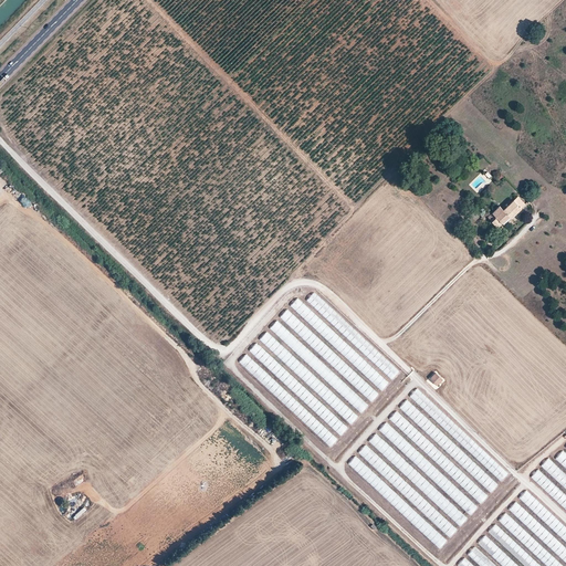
[(489,218),(499,228),(511,217),(512,218),(526,205),(519,196),(504,210),(501,207),(489,218)]
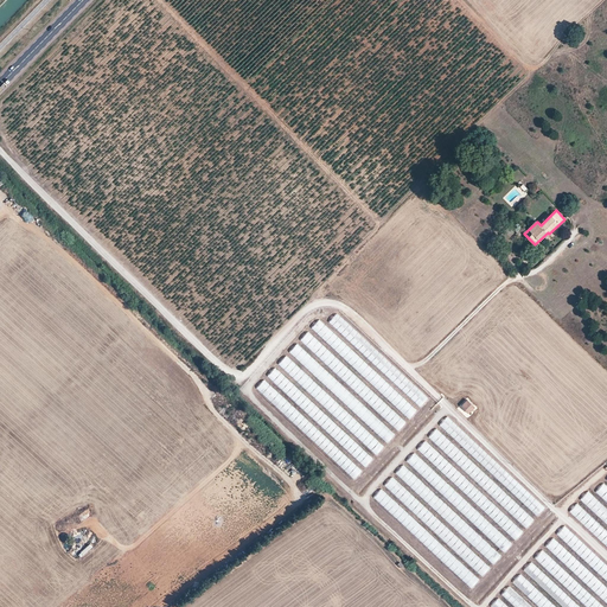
[(502,236),(508,241),(515,234),(510,228),(502,236)]
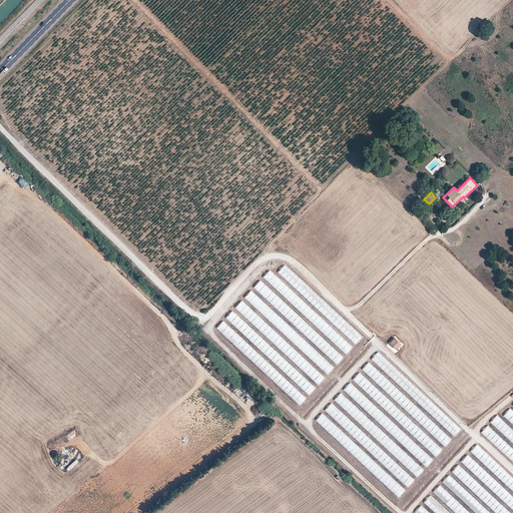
[(284,266),(279,272),(329,321),(335,315),(284,266)]
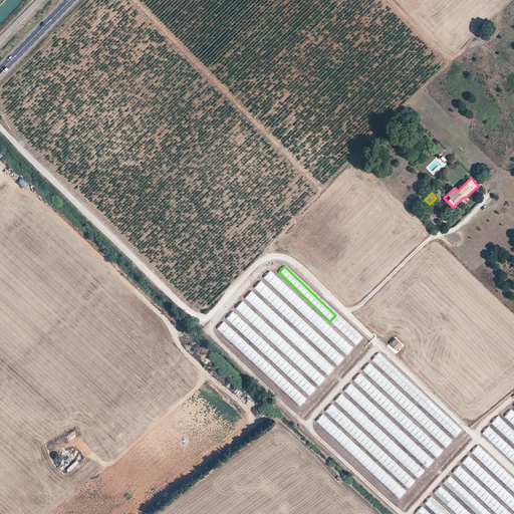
[(240,296),(244,300),(234,310),(235,310),(225,320),(217,329),(286,392),(265,354),(282,369),(298,367),(318,387),(327,376),(335,367),(307,342),(301,332),(337,365),(346,356),(317,330),(326,321),(270,271),(263,280),(256,273),(259,293),(240,296)]
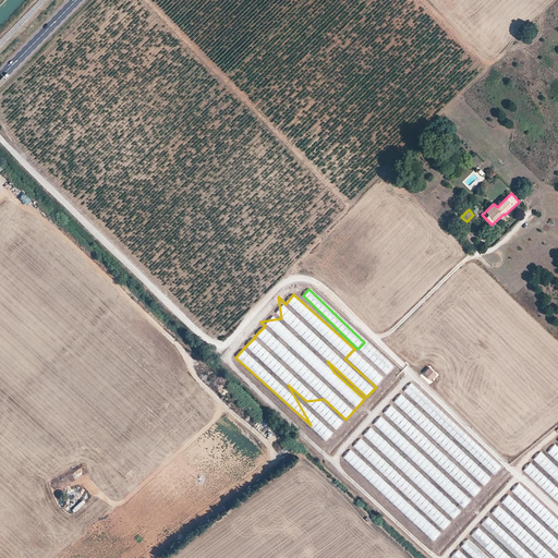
[(423,373),(431,380),(436,374),(429,367),(423,373)]
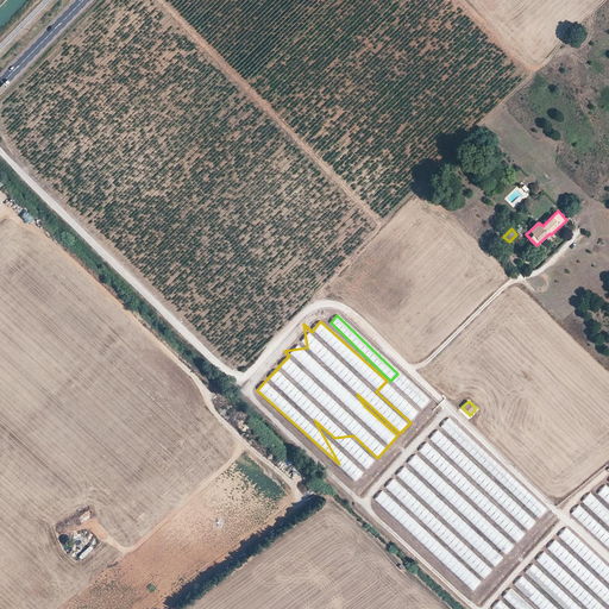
[(447,418),(440,426),(459,443),(466,434),(447,418)]
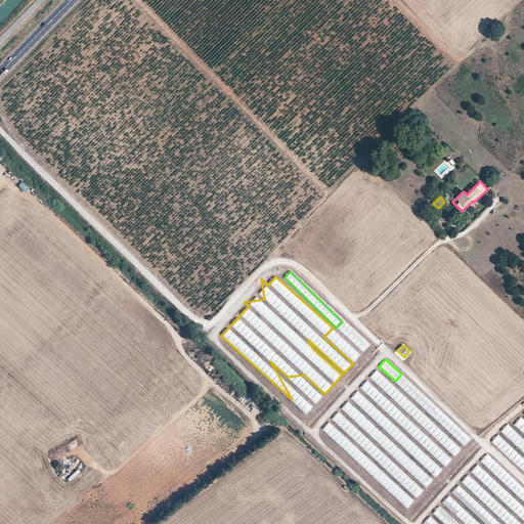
[(369,376),(426,430),(432,423),(376,369),(369,376)]
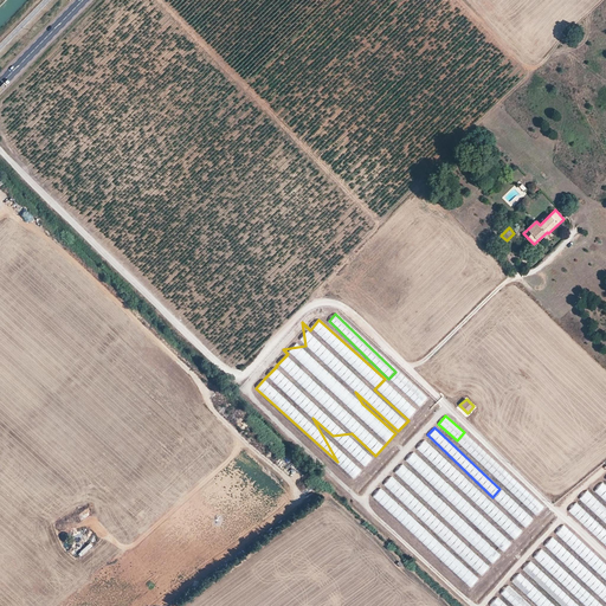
[(515,539),(522,530),(424,439),(416,447),(515,539)]
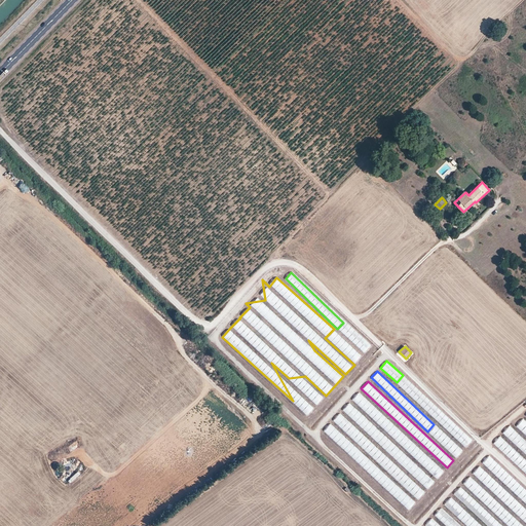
[(444,471),(358,391),(351,399),(437,478),(444,471)]
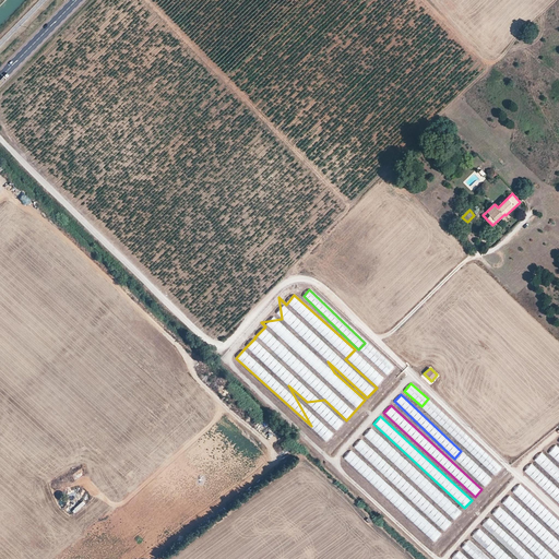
[(454,520),(462,511),(370,427),(364,435),(454,520)]
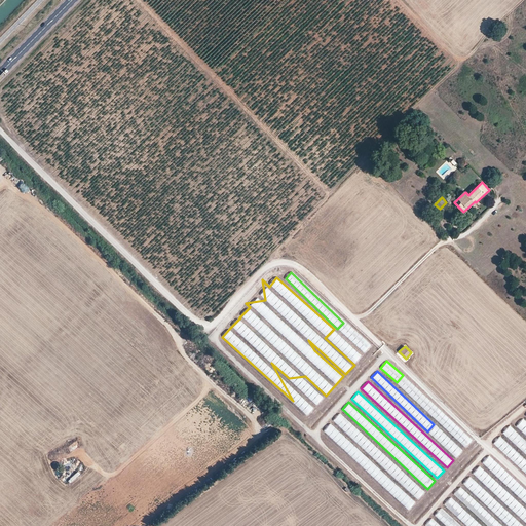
[(417,499),(424,491),(339,412),(333,419),(417,499)]
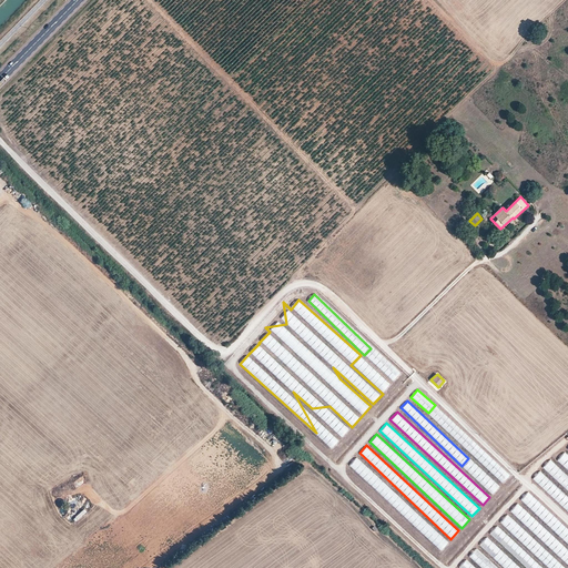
[(567,469),(567,455),(564,452),(557,459),(567,469)]
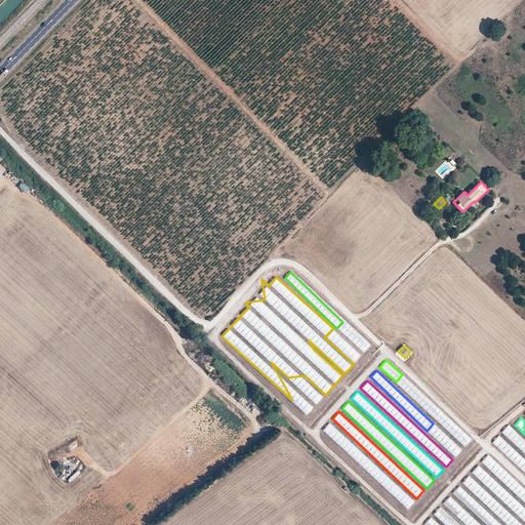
[(329,421),(322,430),(407,509),(414,500),(329,421)]
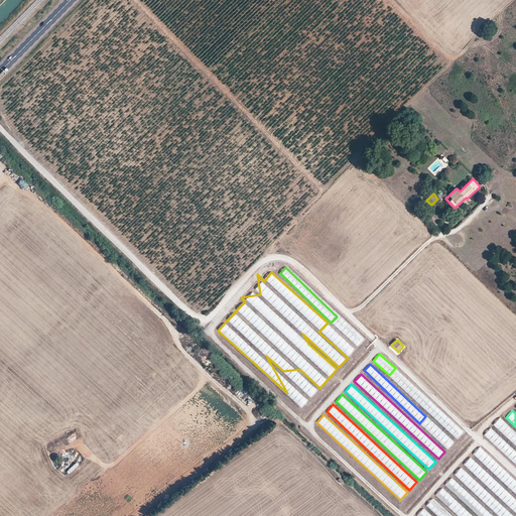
[(515,432),(499,417),(493,424),(511,440),(515,435),(515,436),(515,432)]
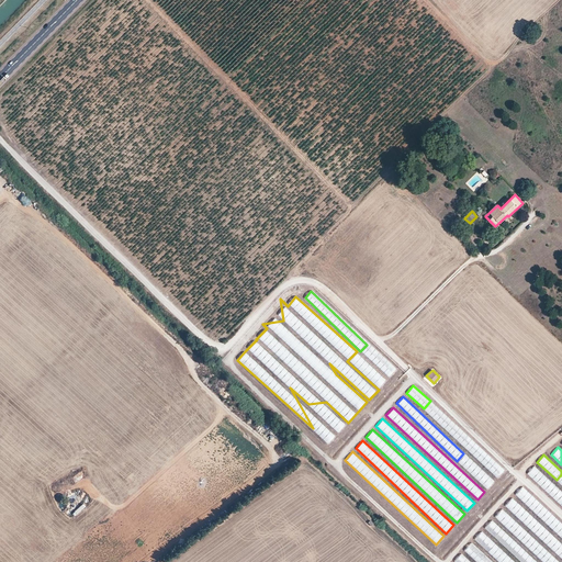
[(494,460),(487,465),(495,475),(503,470),(494,460)]
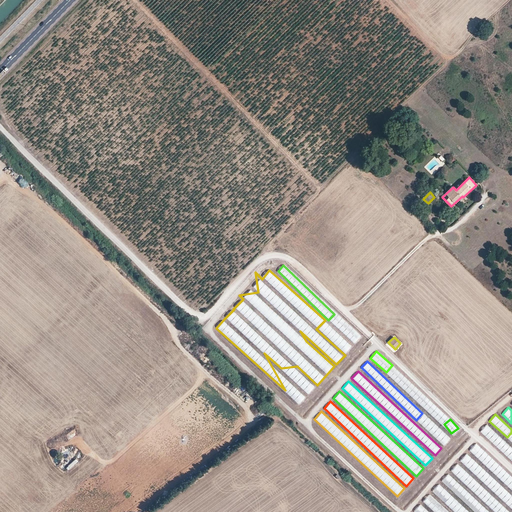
[(511,447),(485,424),(479,431),(511,460),(511,447)]
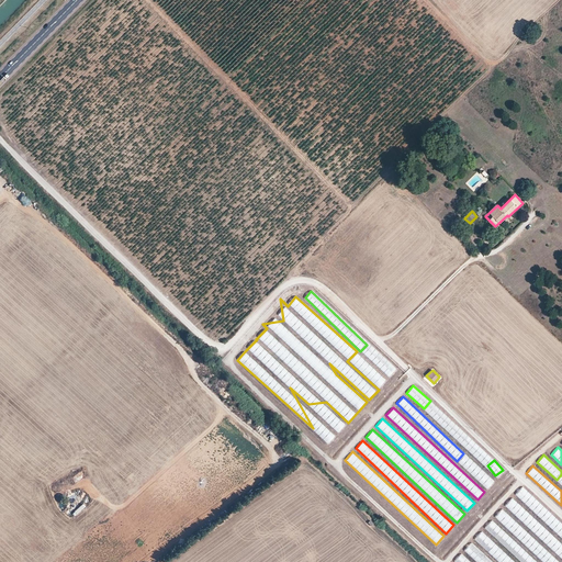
[(487,487),(494,480),(486,474),(484,479),(480,474),(476,479),(487,487)]
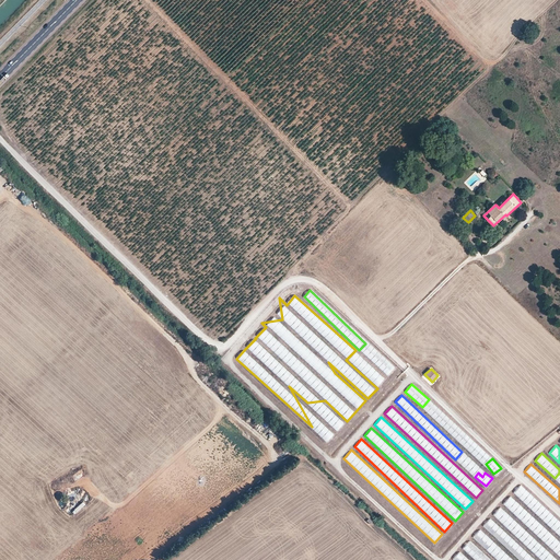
[(559,523),(520,485),(513,492),(559,535),(559,523)]
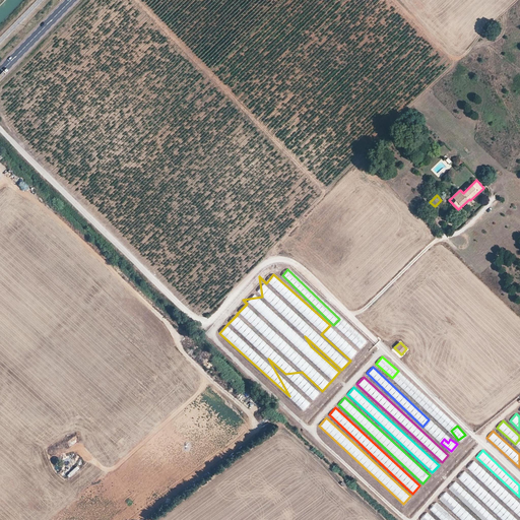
[(519,503),(473,460),(466,467),(519,516),(519,503)]
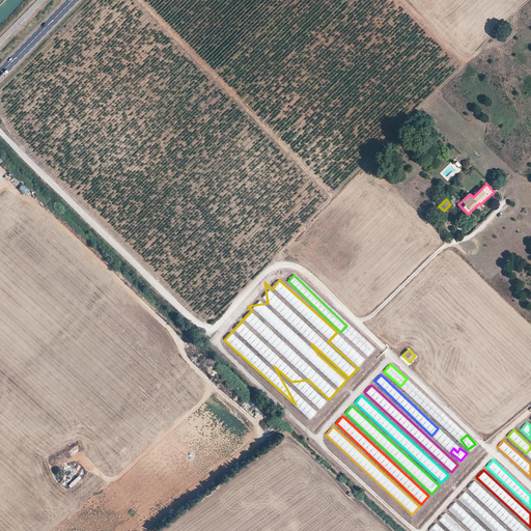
[(528,530),(473,480),(467,488),(513,530),(528,530)]
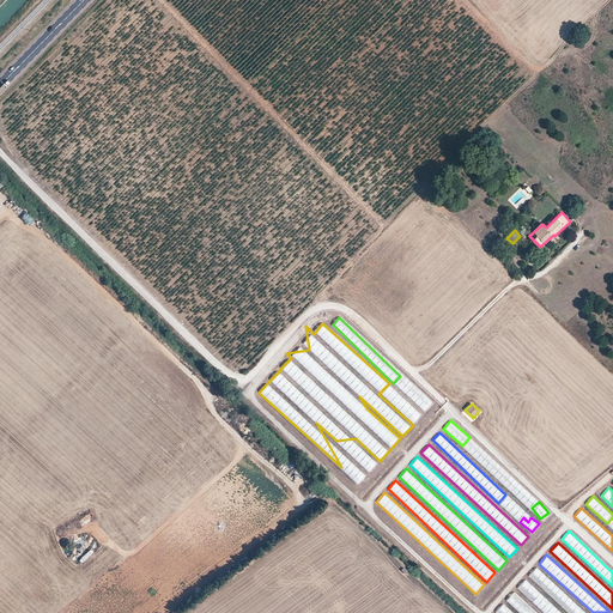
[(586,612),(535,566),(527,576),(568,612),(586,612)]
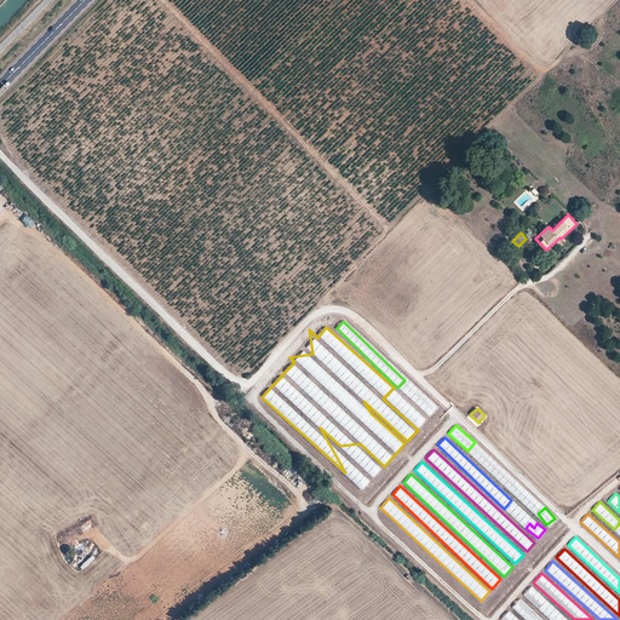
[(522,595),(550,619),(568,619),(530,585),(522,595)]
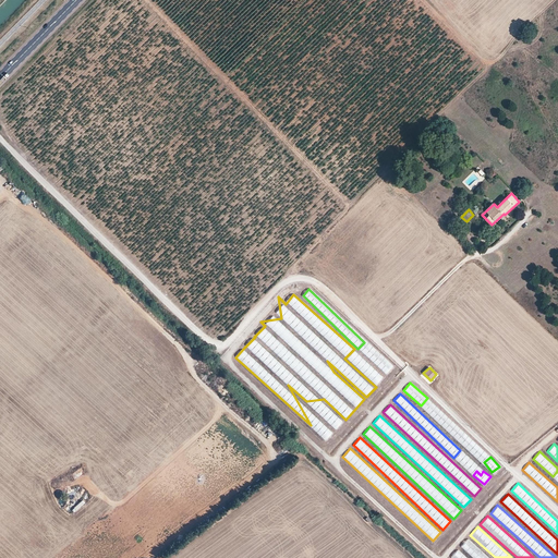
[(460,546),(473,557),(488,557),(468,538),(460,546)]
